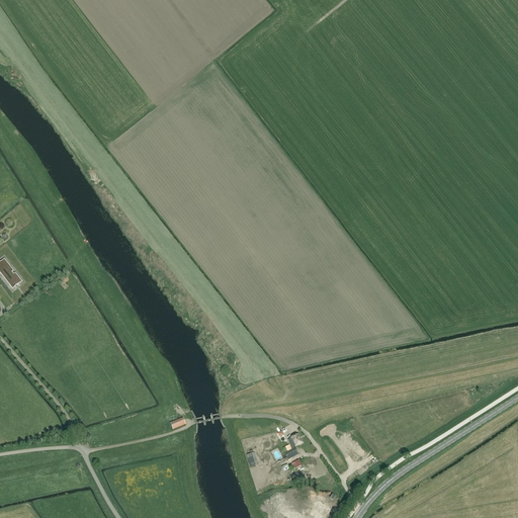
[(12,286),(18,281),(13,275),(12,275),(11,273),(12,272),(9,269),(2,275),(12,286)]
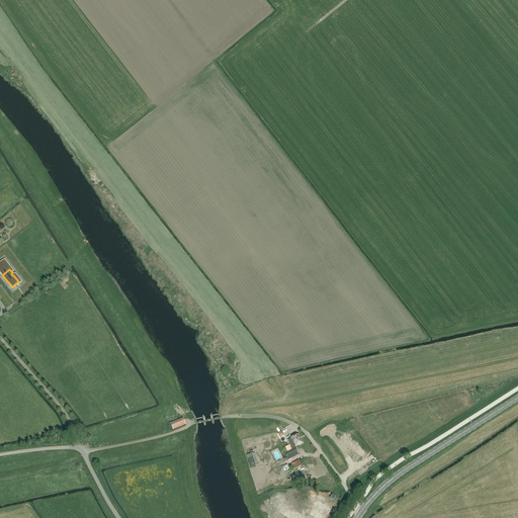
[(183,419),(171,424),(174,429),(185,425),(183,419)]
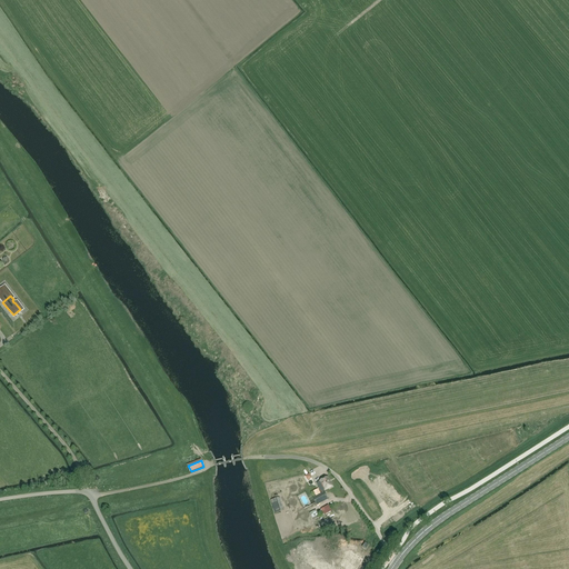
[(325,491),(332,487),(328,478),(320,482),(325,491)]
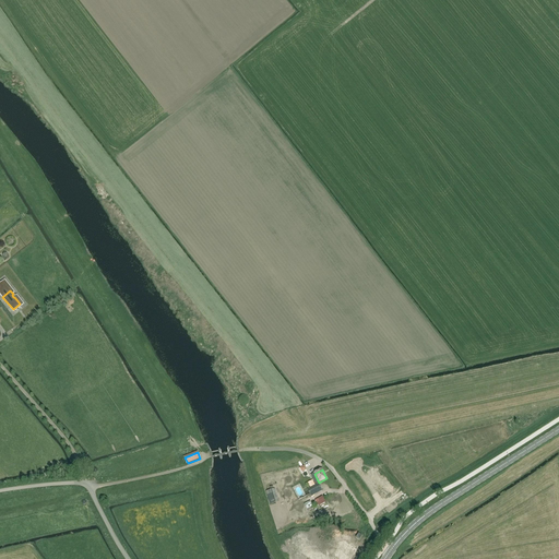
[(318,484),(307,489),(311,497),(322,491),(318,484)]
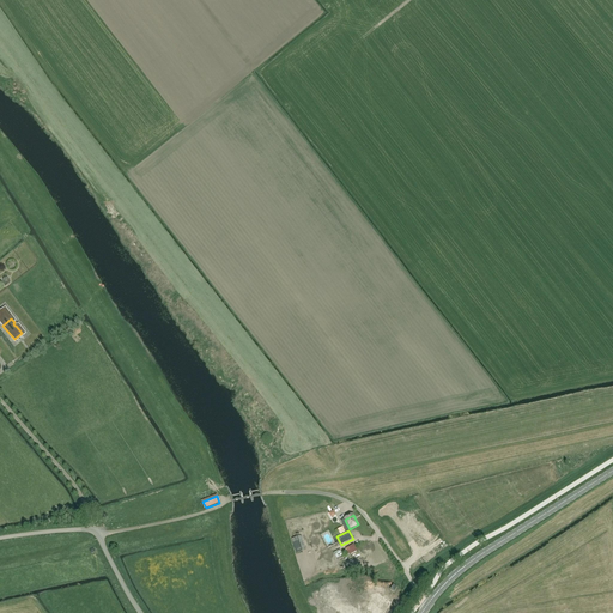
[(301,535),(291,539),(296,552),(302,551),(301,547),(304,546),(301,535)]
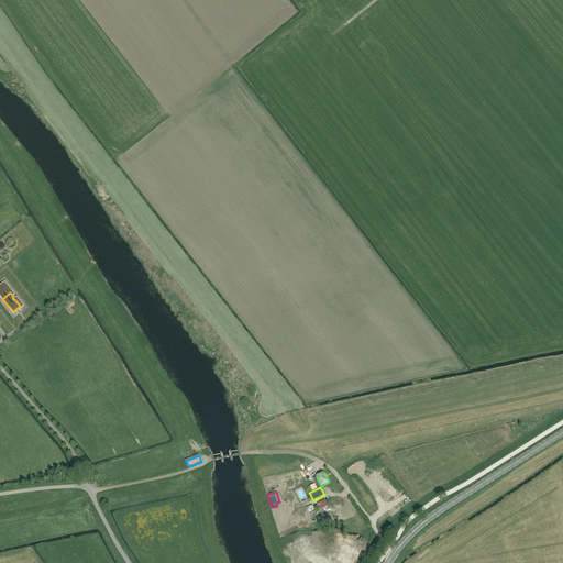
[(302,547),(304,540),(306,541),(307,534),(302,533),(300,541),(298,541),(297,545),(302,547)]
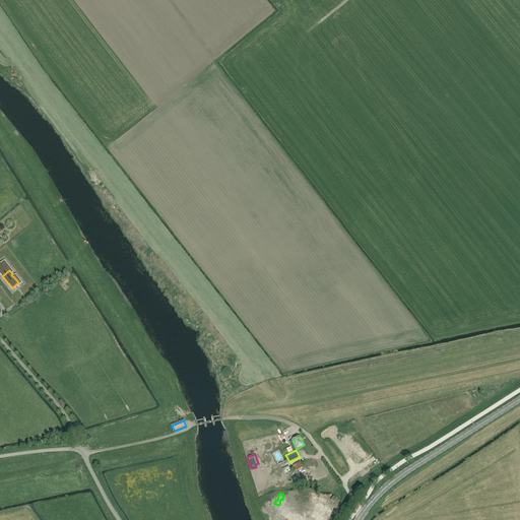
[(314,515),(321,519),(324,519),(332,509),(323,503),(321,505),(321,506),(318,511),(321,513),(318,517),(314,515)]
